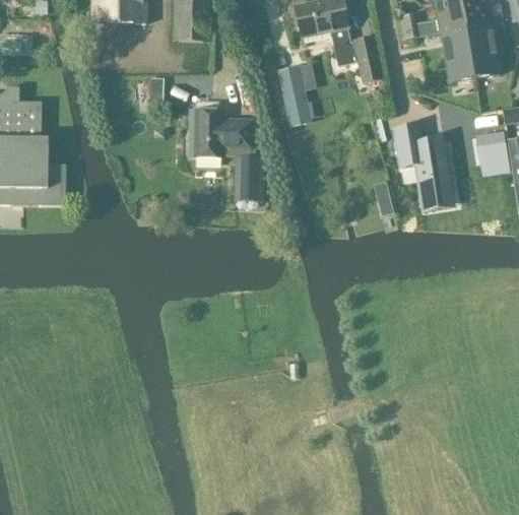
[(48,12),(48,0),(37,0),(37,12),(48,12)]
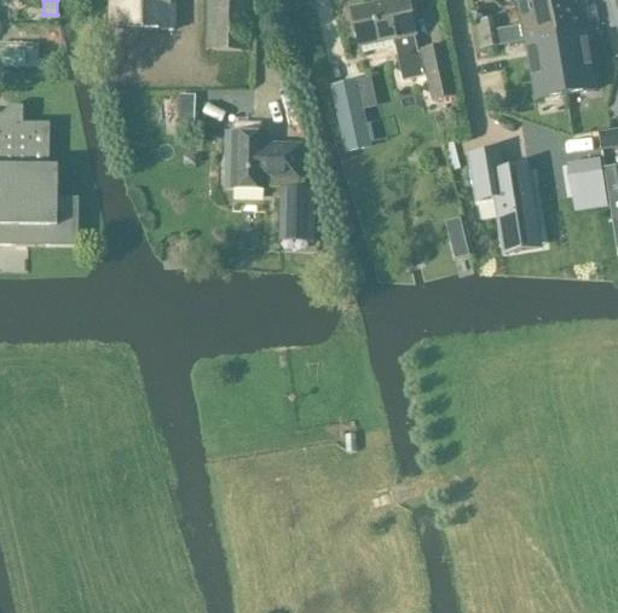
[(175,25),(175,0),(111,0),(111,25),(175,25)]
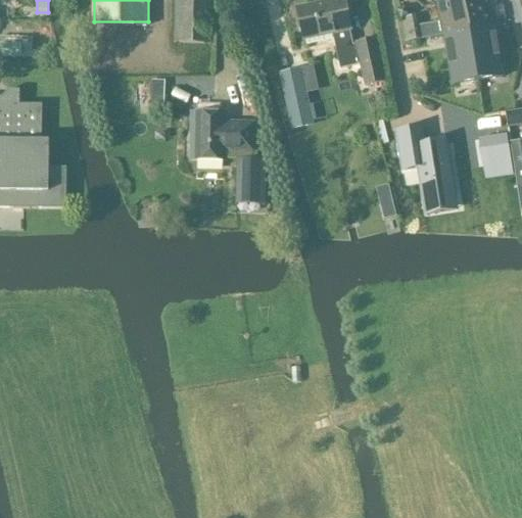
[(210,40),(211,0),(176,0),(175,39),(210,40)]
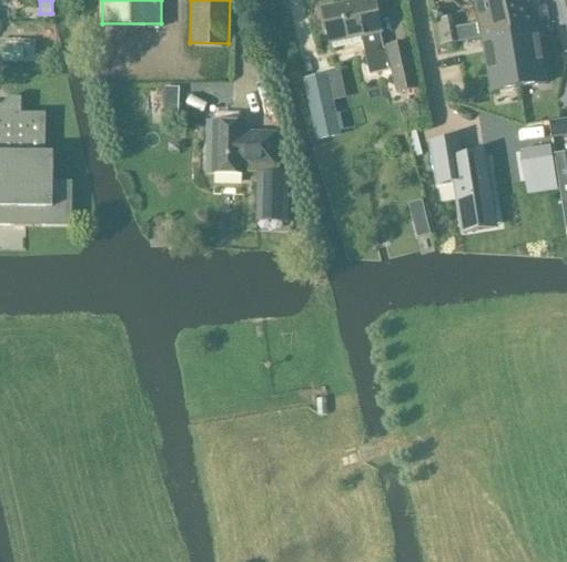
[(331,40),(363,32),(372,70),(393,65),(398,89),(418,84),(408,39),(388,43),(388,46),(384,47),(381,29),(383,29),(375,0),(347,0),(323,6),(331,40)]
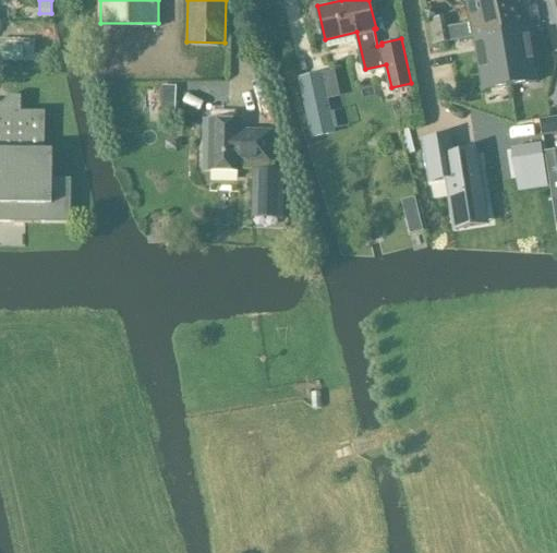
[(469,0),(469,2),(470,4),(469,4),(471,15),(474,34),(475,34),(500,29),(505,28),(504,23),(532,19),(529,0),(469,0)]
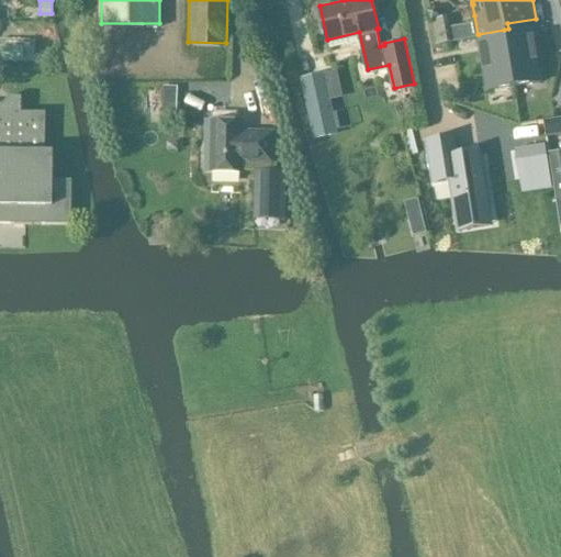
[(449,14),(434,18),(438,42),(453,39),(451,23),(449,14)]
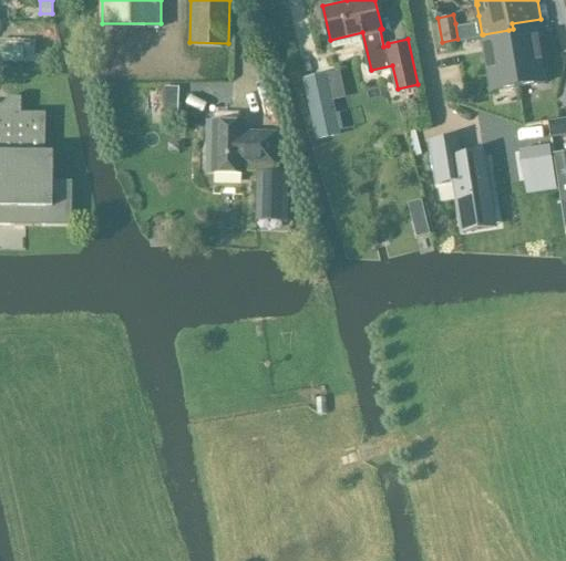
[(513,29),(508,30),(517,84),(546,80),(538,33),(543,32),(541,19),(512,23),(513,29)]
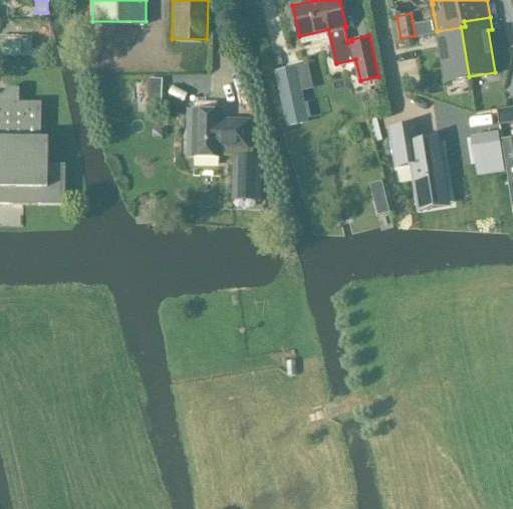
[(461,27),(438,31),(446,80),(469,76),(461,27)]
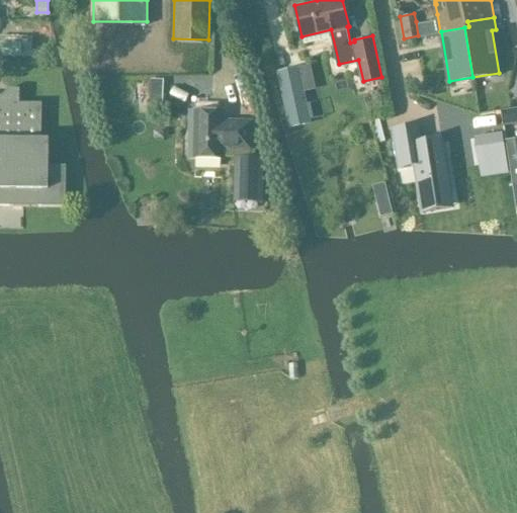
[(22,37),(0,37),(0,53),(22,53),(22,37)]
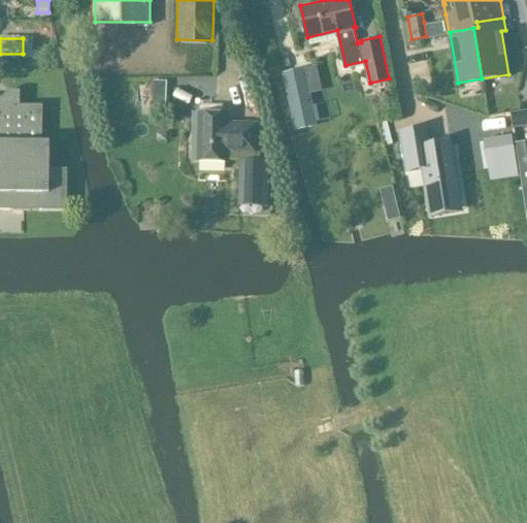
[(317,63),(282,71),(294,127),(319,121),(311,88),(322,86),(317,63)]
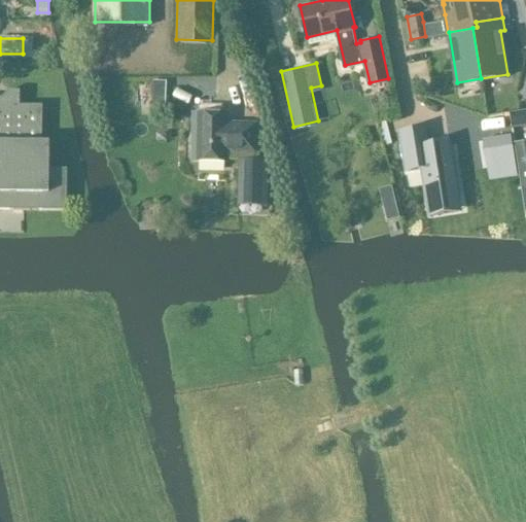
[(167,104),(167,78),(154,78),(153,104),(167,104)]
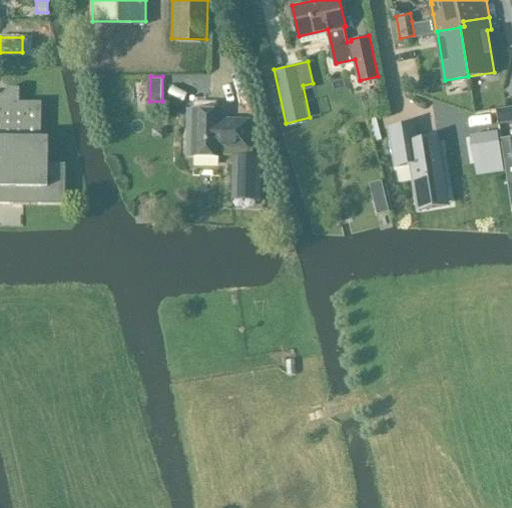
[(0,200),(11,200),(23,200),(38,201),(65,201),(66,161),(48,161),(49,136),(41,134),(42,99),(20,99),(20,85),(9,85),(2,91),(0,91),(0,200)]
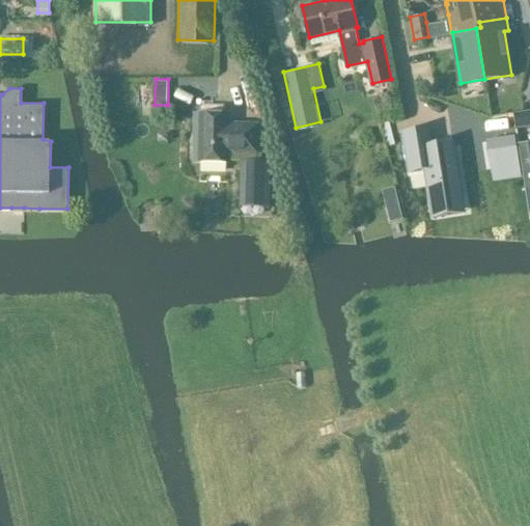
[(529,107),(513,110),(517,127),(529,123),(529,107)]
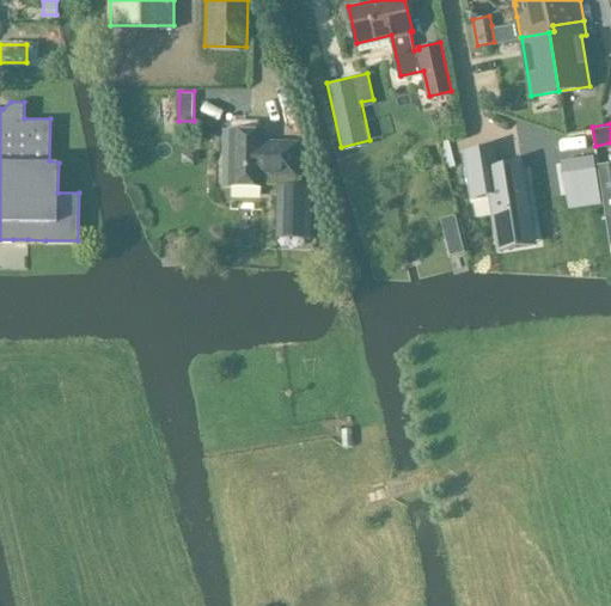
[(226,155),(225,184),(277,185),(276,233),(311,233),(312,185),(299,185),(299,176),(299,140),(266,140),(266,129),(232,129),(231,155),(226,155)]
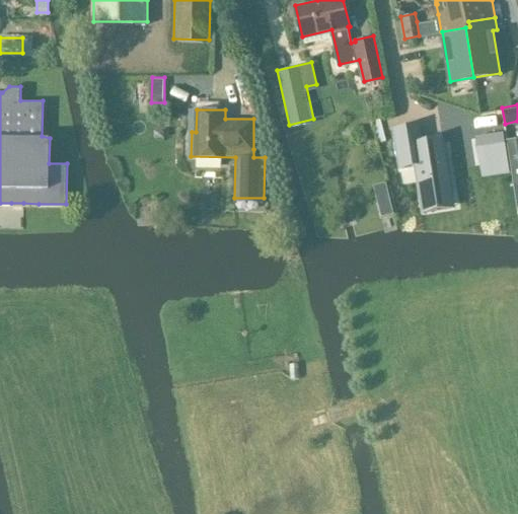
[(508,137),(507,137),(517,206),(517,199),(515,184),(517,182),(517,138),(508,140),(508,138),(508,137)]
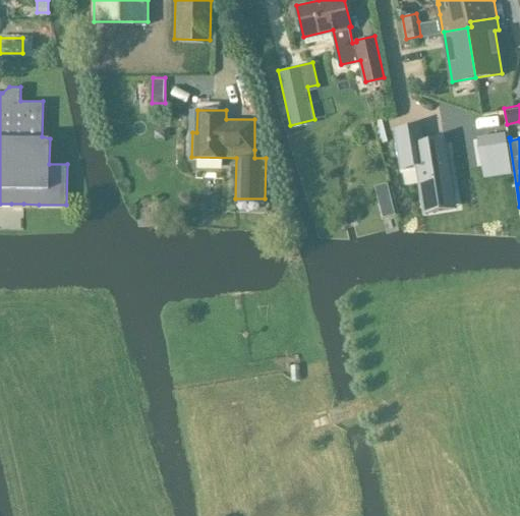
[(426,138),(408,141),(415,173),(429,170),(432,197),(456,191),(451,149),(429,152),(426,138)]
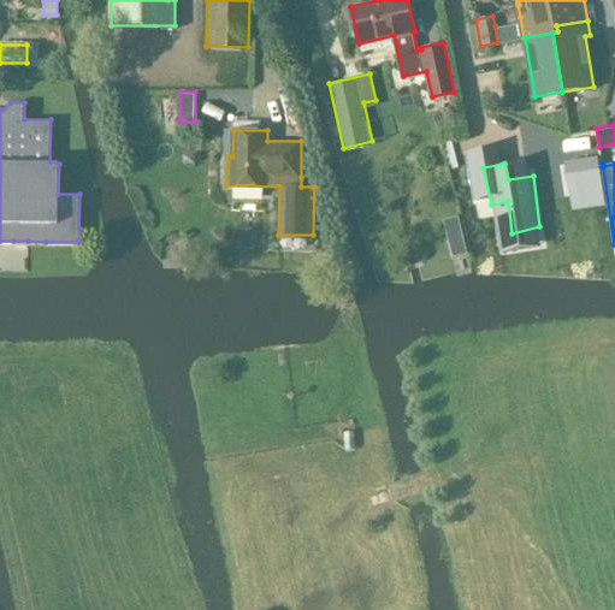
[(604,202),(601,173),(574,178),(568,178),(573,207),(604,202)]
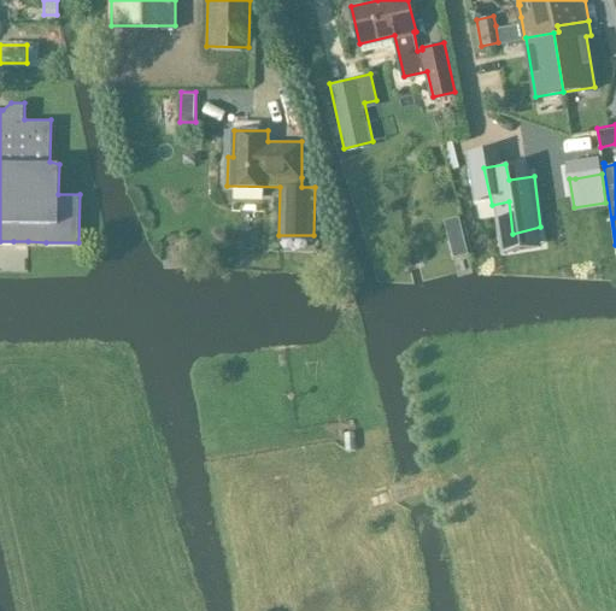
[(458,213),(444,217),(449,235),(463,231),(458,213)]
